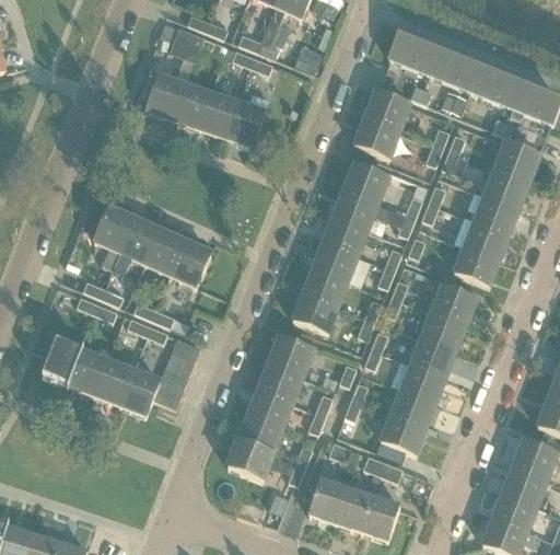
[(278,0),(275,8),(301,20),(308,0),(278,0)]
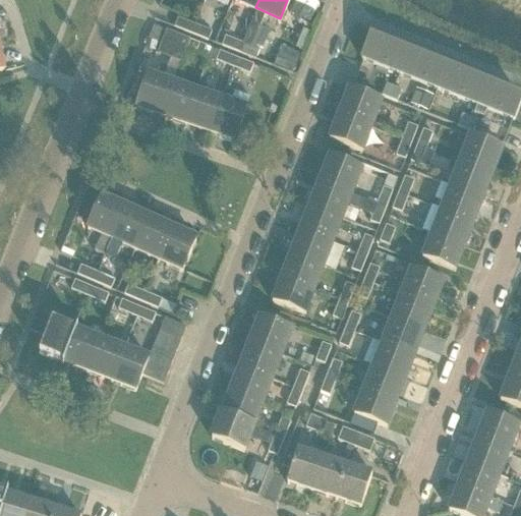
[(190,30),(194,20),(177,14),(174,22),(190,30)]
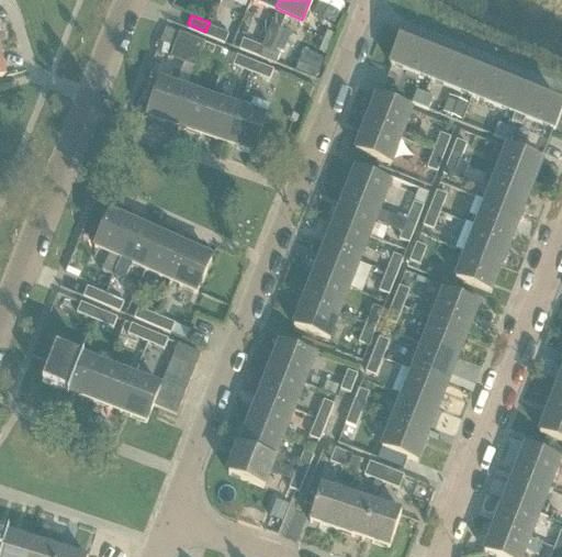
[(210,22),(205,32),(224,39),(228,30),(210,22)]
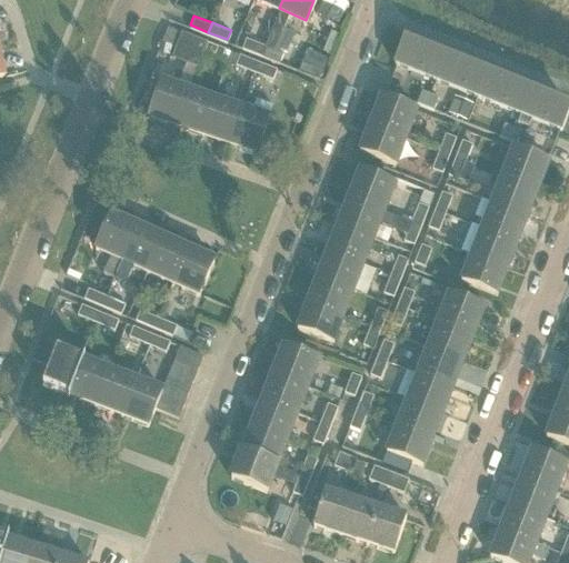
[(206,38),(181,29),(171,53),(186,59),(177,83),(161,78),(148,114),(176,123),(188,87),(189,88),(202,49),(206,38)]
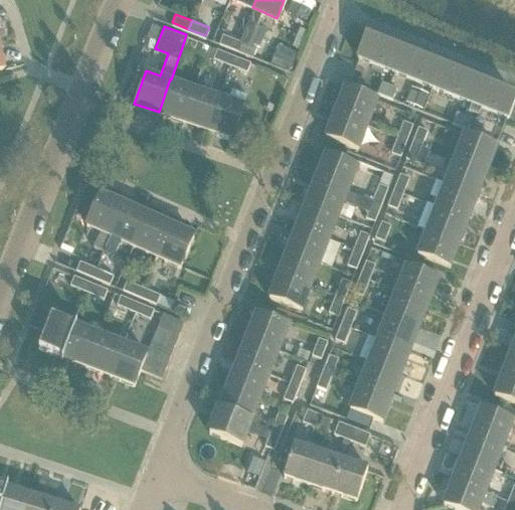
[(235,47),(238,38),(222,32),(218,41),(235,47)]
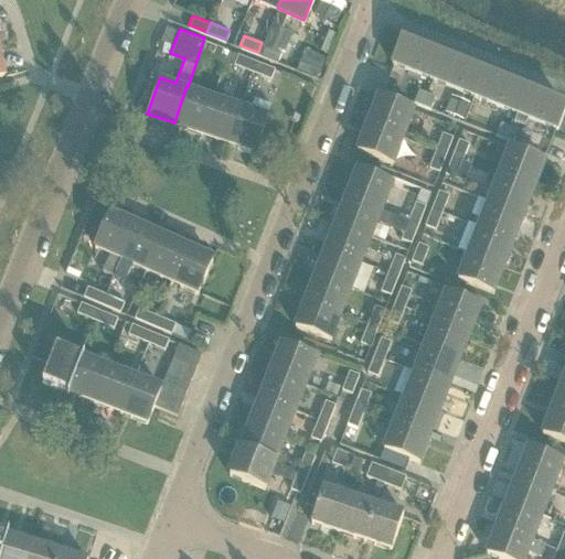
[(441,55),(400,38),(392,60),(433,76),(441,55)]
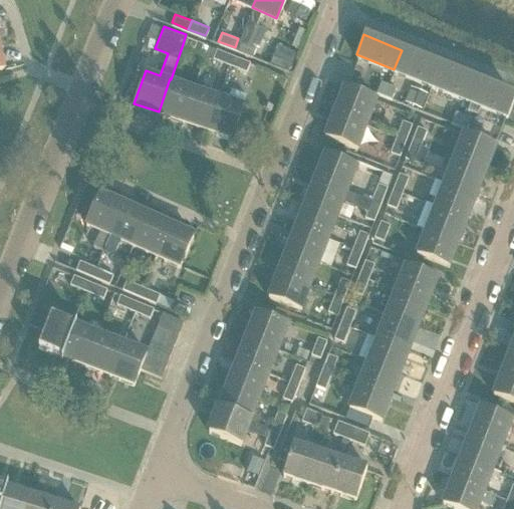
[(186,35),(183,42),(183,44),(199,50),(203,41),(186,35)]
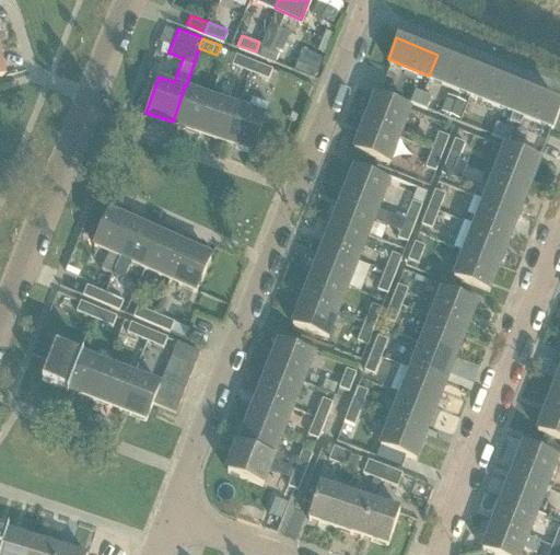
[(278,49),(259,42),(256,51),(275,59),(278,49)]
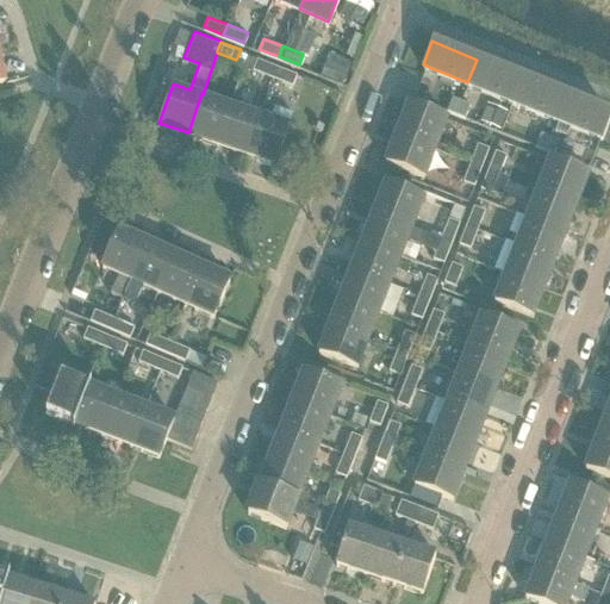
[(341,75),(347,54),(325,47),(318,68),(341,75)]
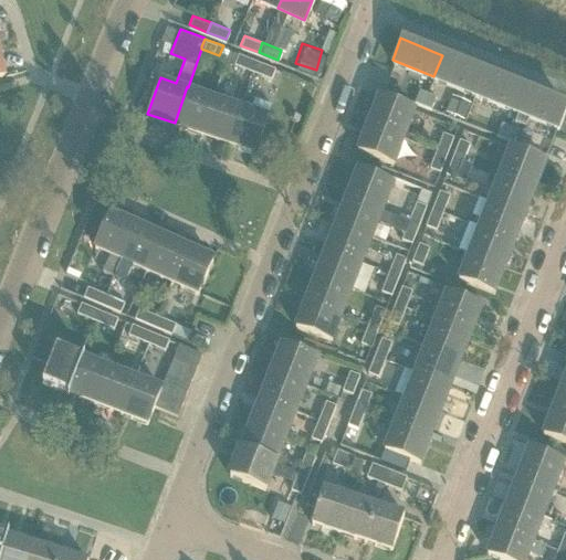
[(233,61),(252,69),(257,59),(238,51),(233,61)]
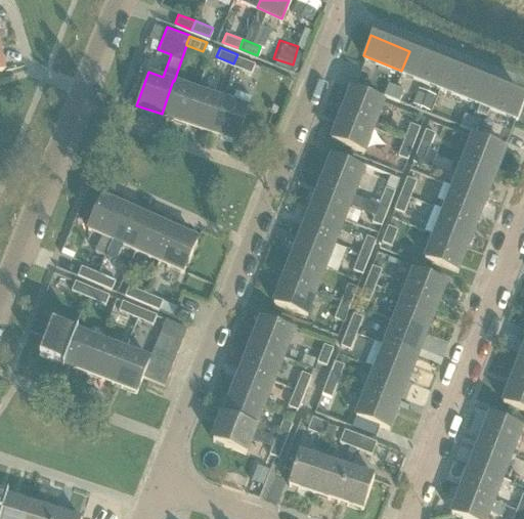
[(447,67),(409,51),(401,71),(440,86),(447,67)]
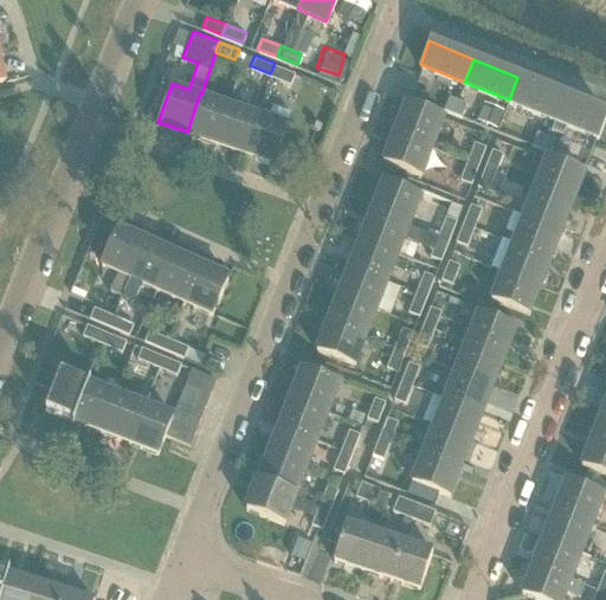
[(295,70),(275,63),(270,73),(290,81),(295,70)]
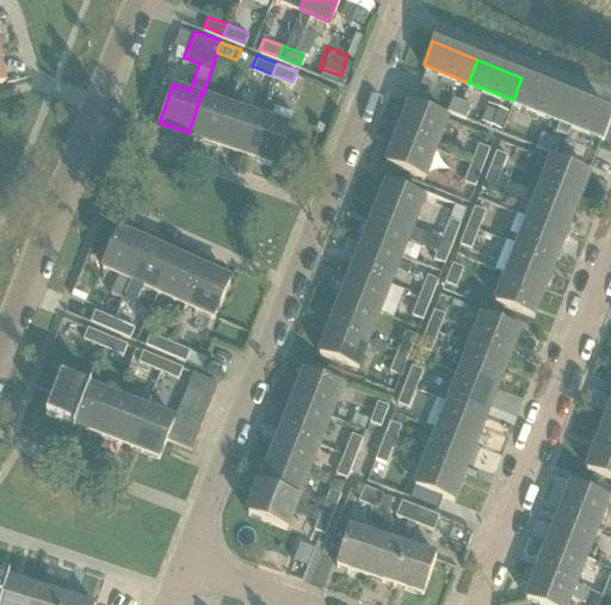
[(567,96),(522,78),(513,100),(557,118),(567,96)]
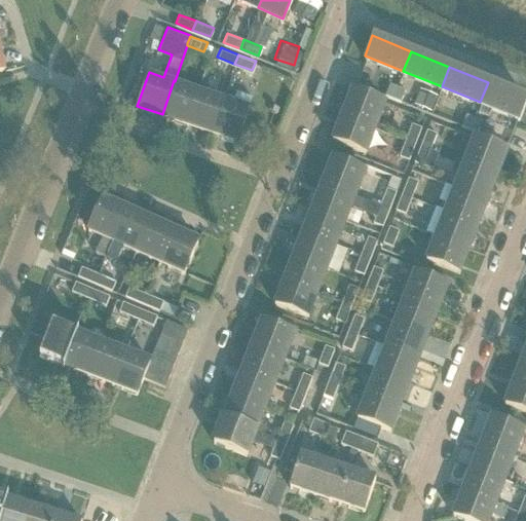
[(187,122),(198,88),(175,81),(174,80),(162,114),(187,122)]
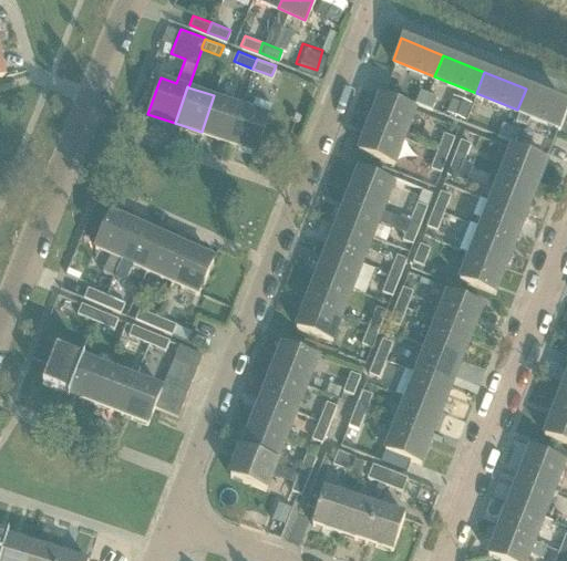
[(428,91),(420,87),(415,100),(423,103),(428,91)]
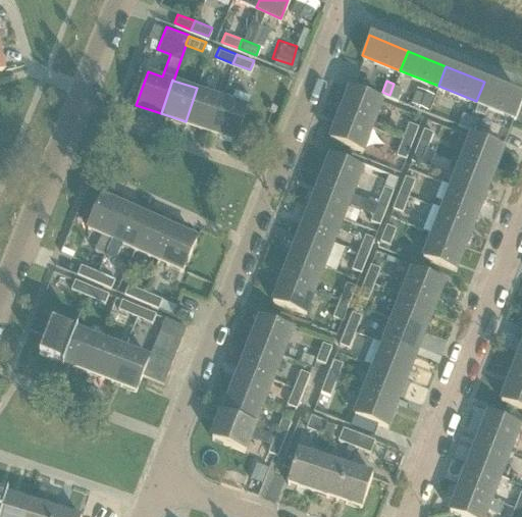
[(521,97),(521,96),(484,82),(476,101),(515,116),(521,97)]
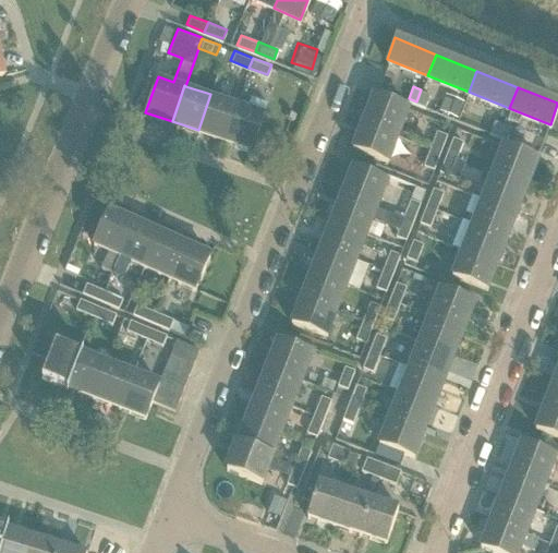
[(429,93),(421,89),(416,101),(425,105),(429,93)]
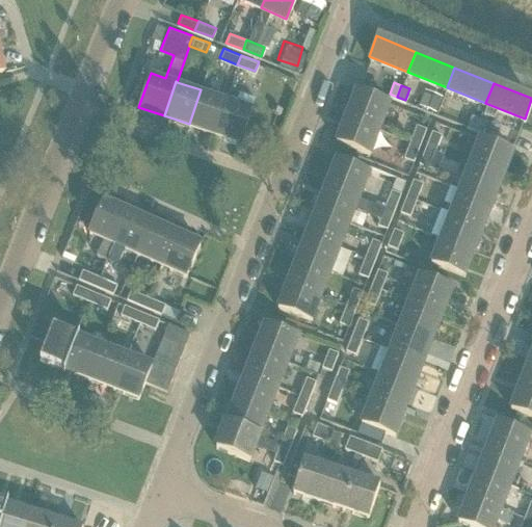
[(214,132),(225,99),(201,89),(189,124),(214,132)]
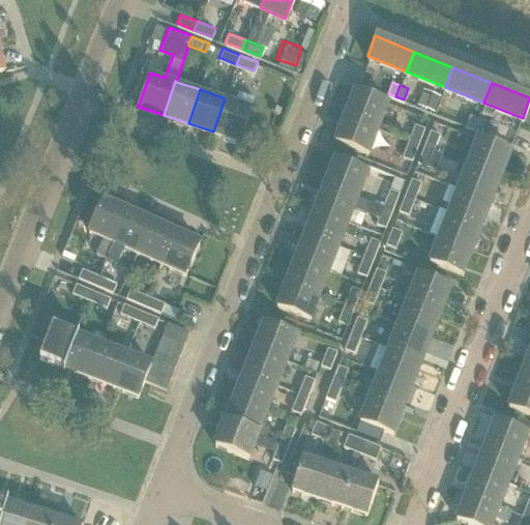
[(354,89),(344,114),(378,126),(387,103),(354,89)]
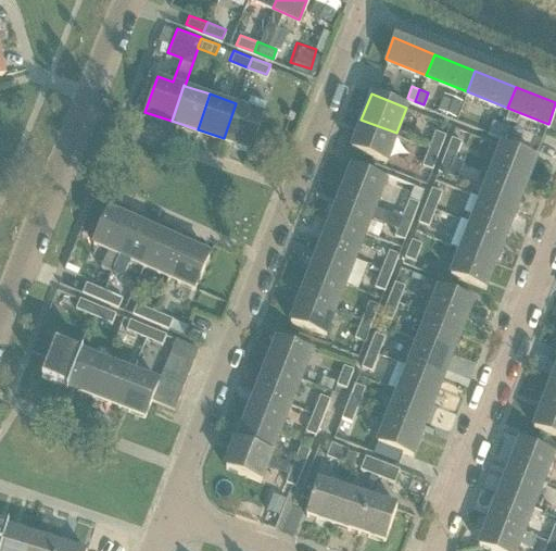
[(441,108),(453,111),(457,98),(446,94),(441,108)]
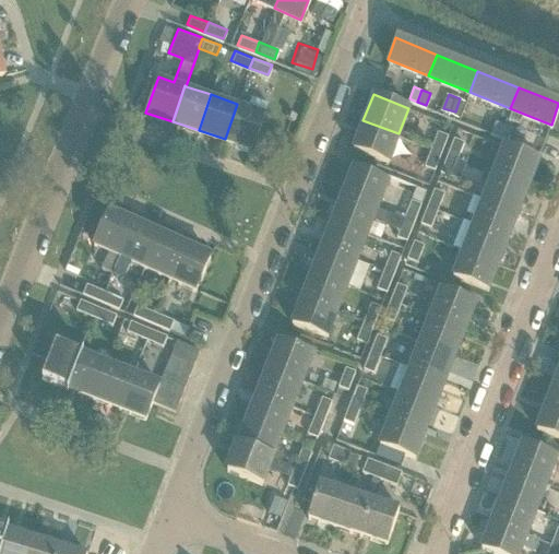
[(237,104),(225,139),(251,149),(263,113),(237,104)]
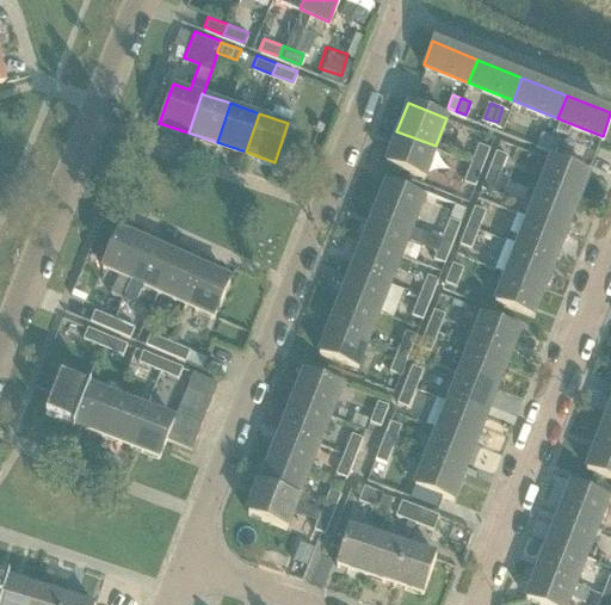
[(550,134),(541,129),(536,143),(544,147),(550,134)]
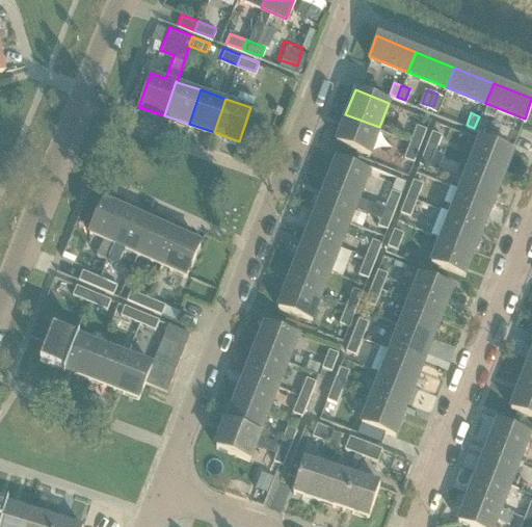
[(369,152),(379,127),(345,114),(336,138),(369,152)]
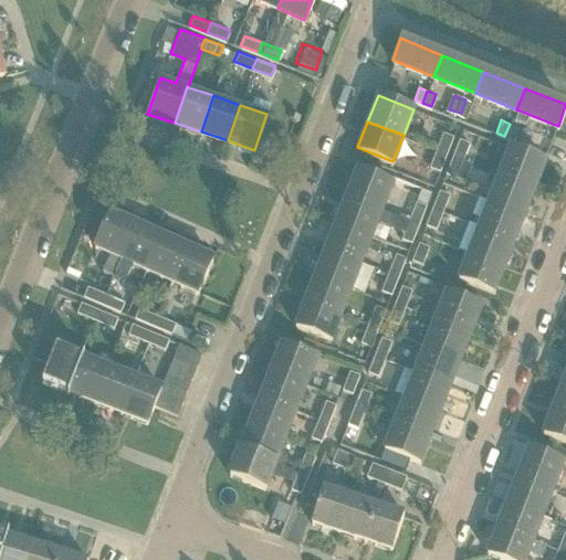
[(517,127),(510,124),(504,136),(513,139),(517,127)]
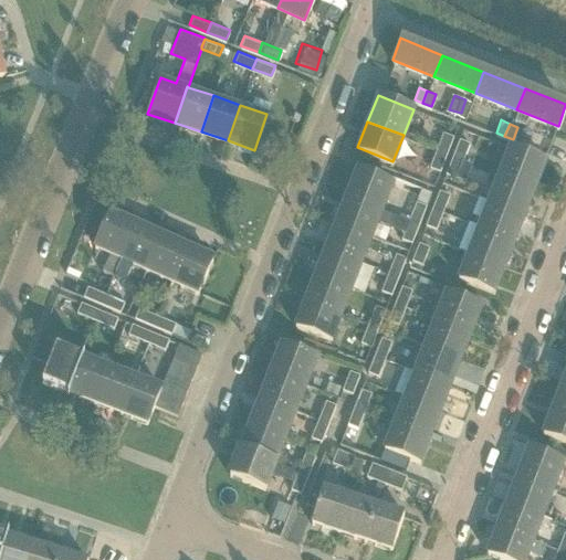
[(436,147),(447,150),(453,133),(442,129),(436,147)]
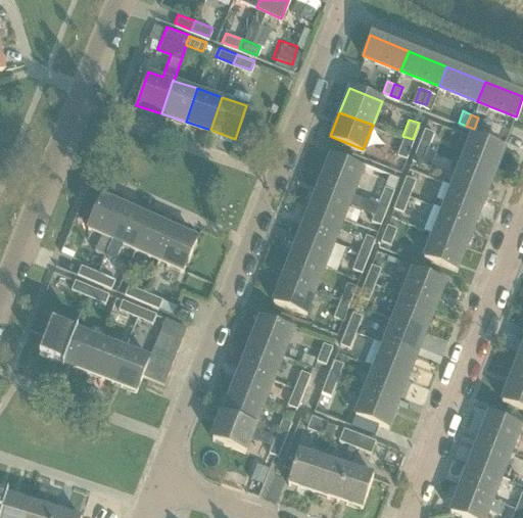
[(418,142),(427,145),(433,130),(424,126),(418,142)]
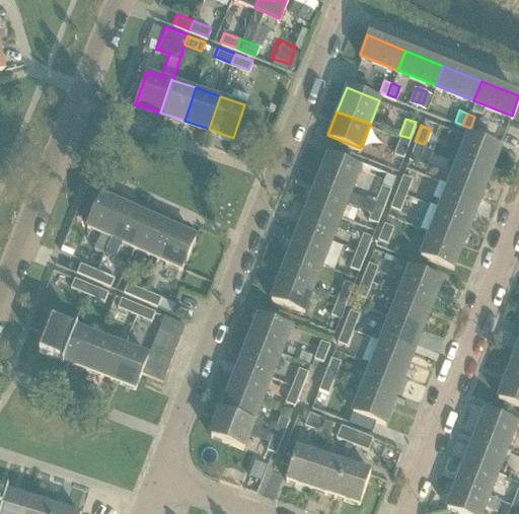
[(490,170),(500,146),(467,134),(462,147),(454,144),(450,154),(490,170)]
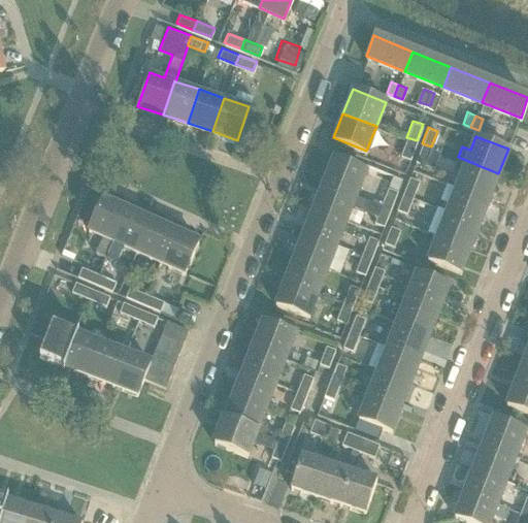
[(417,140),(406,137),(400,154),(410,157),(417,140)]
